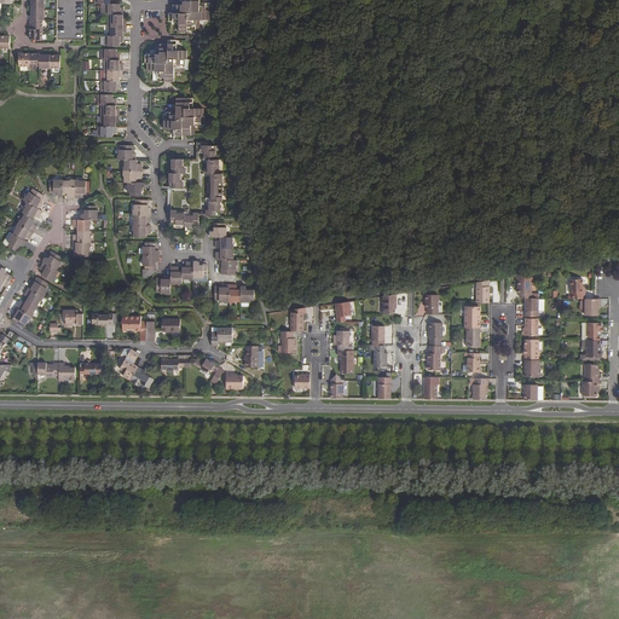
[(0,0),(0,16),(1,4),(10,4),(11,4),(11,0),(0,0)]
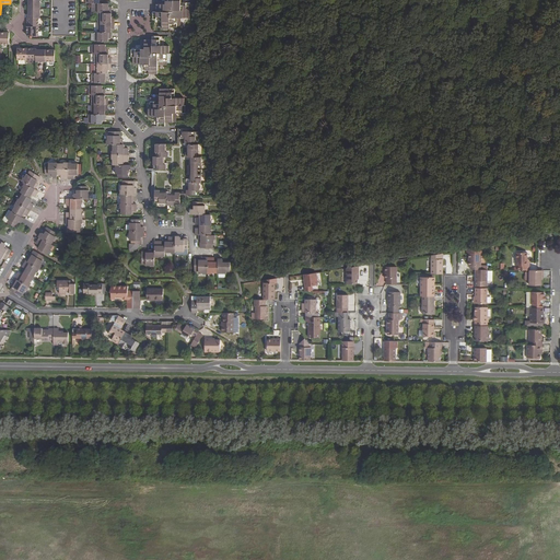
[(28,0),(28,4),(28,9),(41,9),(39,0),(28,0)]
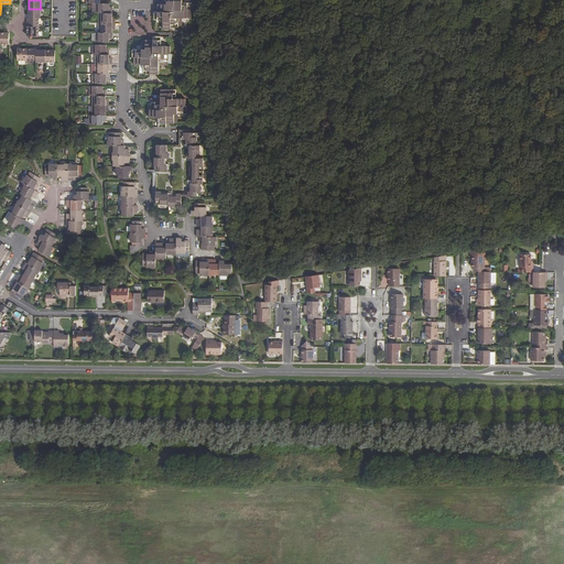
[(52,0),(52,36),(76,36),(76,0),(52,0)]
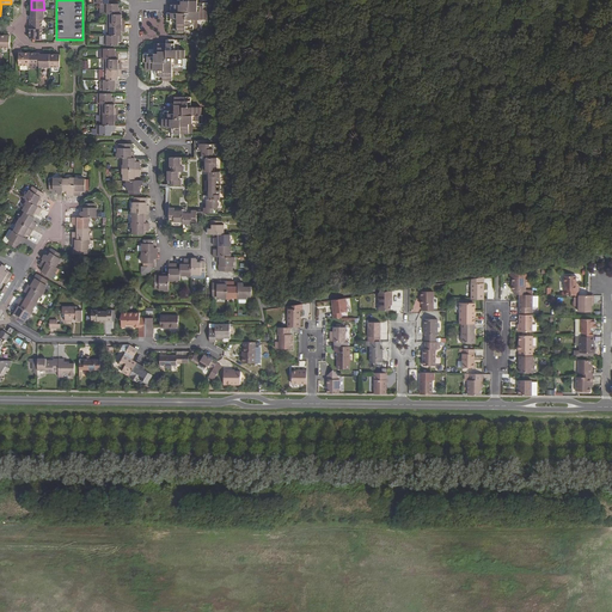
[(177,22),(177,31),(185,32),(185,30),(197,30),(197,19),(207,19),(208,4),(199,2),(197,0),(181,0),(182,1),(171,1),(171,7),(171,11),(171,13),(167,13),(167,22),(177,22)]
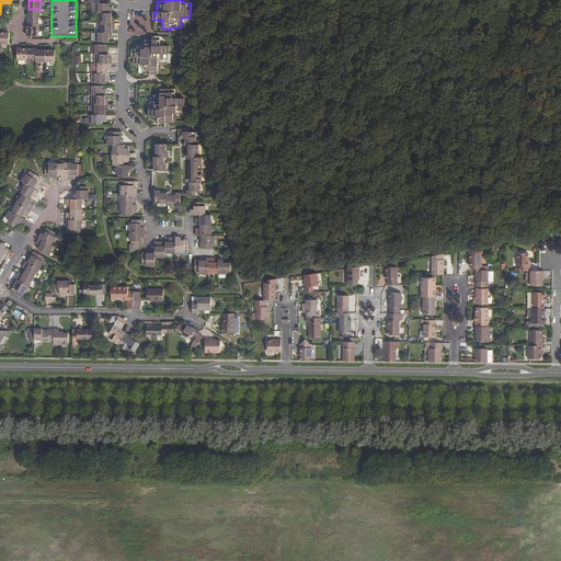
[(95,3),(95,13),(98,13),(112,13),(112,10),(112,7),(109,7),(110,3),(100,3),(95,3)]
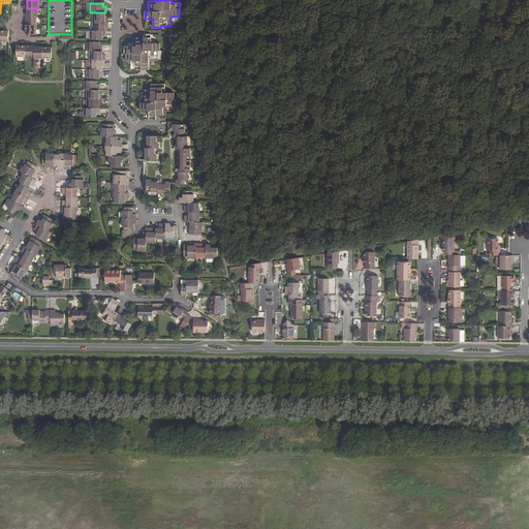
[(27,12),(27,17),(36,18),(38,17),(38,8),(27,8),(27,12)]
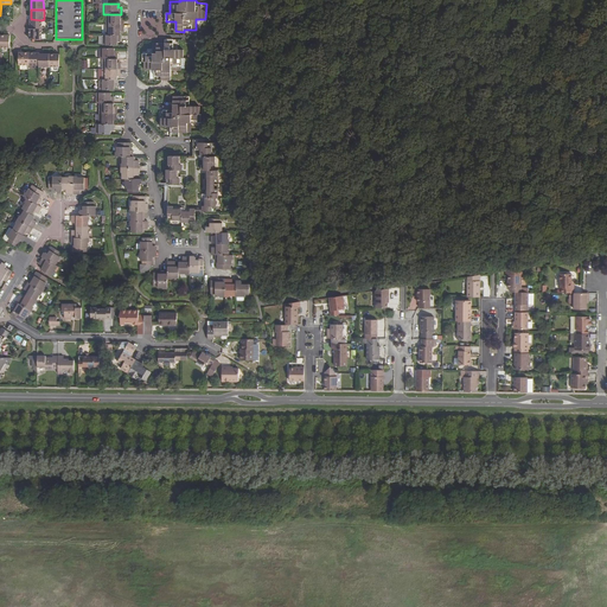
[(106,14),(106,24),(123,25),(123,21),(123,19),(121,18),(121,14),(106,14)]
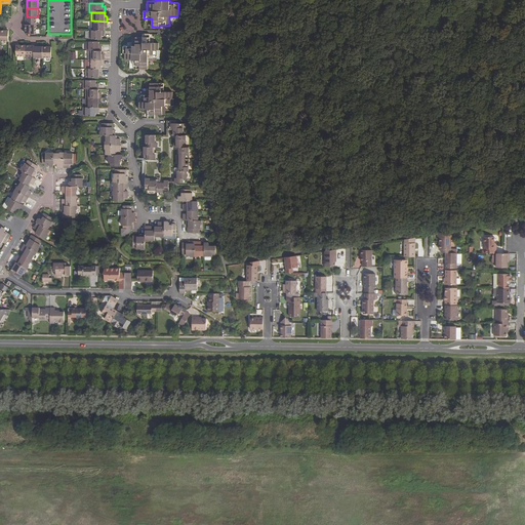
[(26,22),(26,25),(36,25),(36,17),(27,16),(26,16),(26,22)]
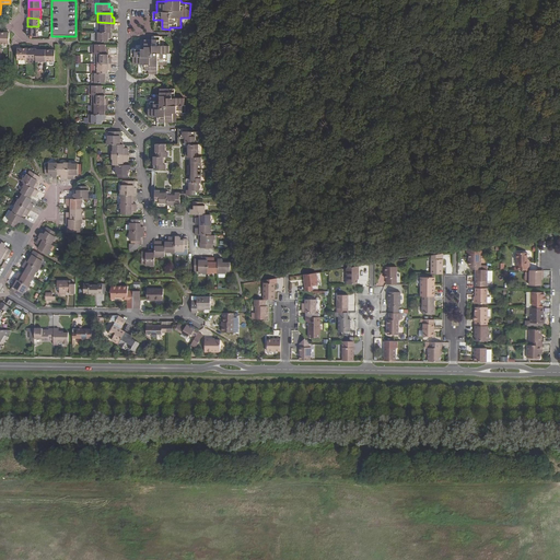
[(97,22),(97,32),(112,32),(112,28),(115,28),(115,26),(114,23),(97,22)]
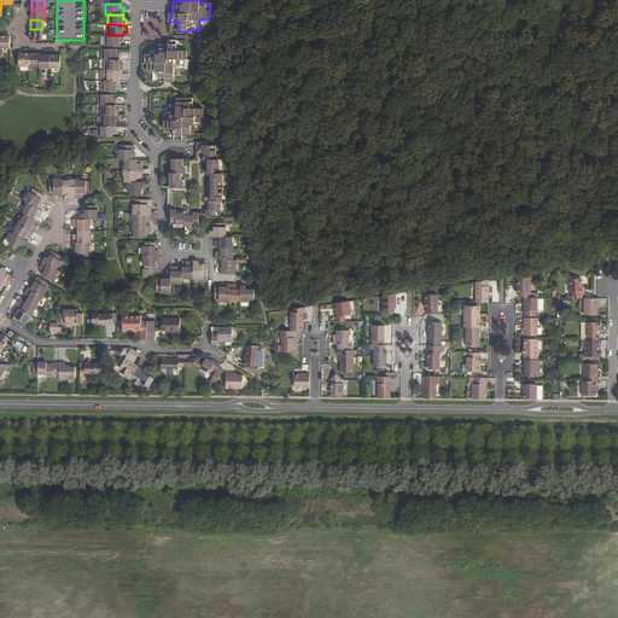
[(30,40),(42,40),(42,29),(30,29),(30,34),(30,40)]
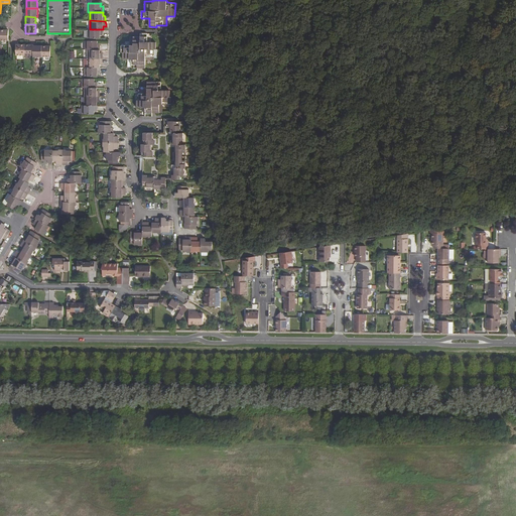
[(0,29),(0,40),(8,41),(8,30),(4,30),(0,29)]
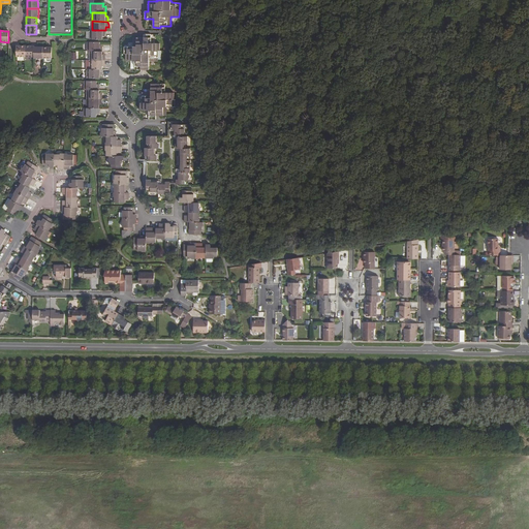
[(90,30),(90,39),(103,39),(103,36),(105,36),(105,33),(105,30),(92,30),(90,30)]
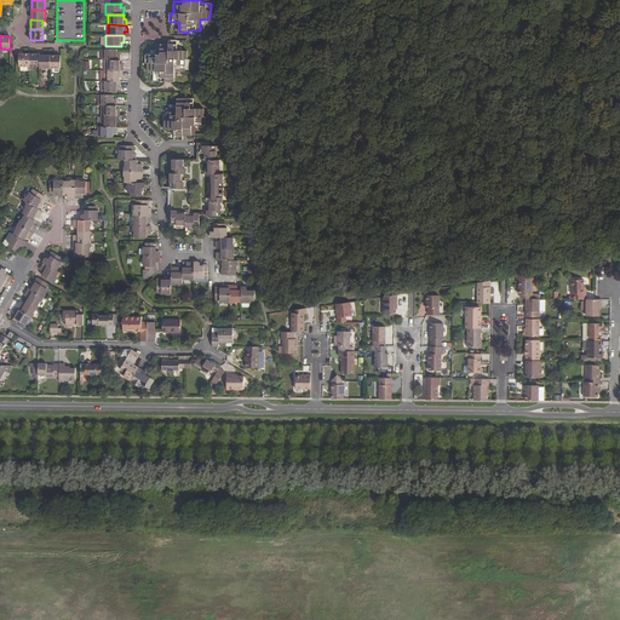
[(158,72),(158,81),(174,81),(174,72),(185,72),(185,59),(187,59),(187,51),(177,51),(177,41),(168,40),(168,45),(165,45),(156,45),(156,55),(145,55),(145,63),(148,63),(148,72),(158,72)]
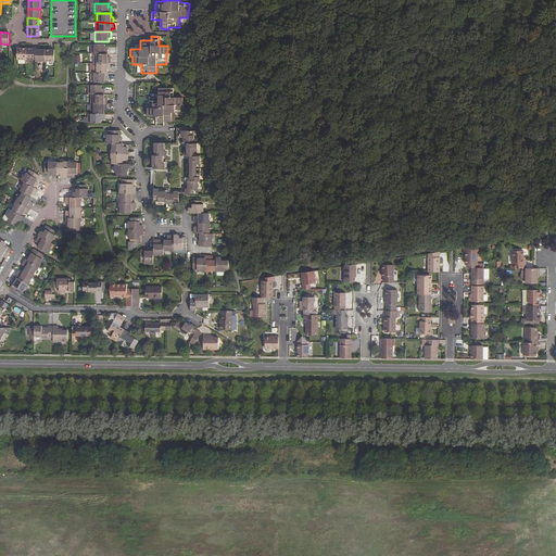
[(91,45),(91,53),(93,53),(108,54),(108,51),(108,48),(105,48),(105,45),(91,45)]
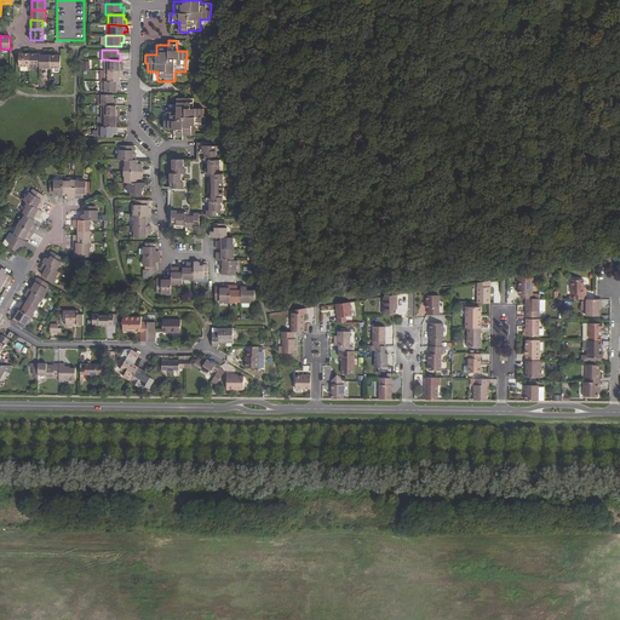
[(19,53),(19,67),(29,67),(29,55),(24,55),(19,53)]
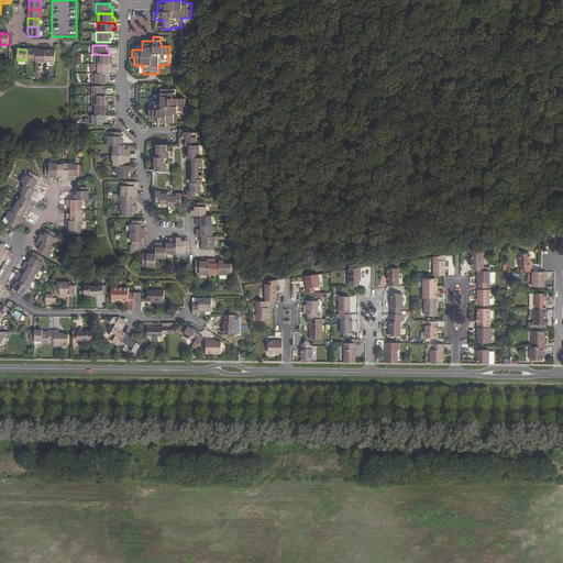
[(26,50),(26,61),(36,61),(36,51),(36,50),(32,50),(26,50)]
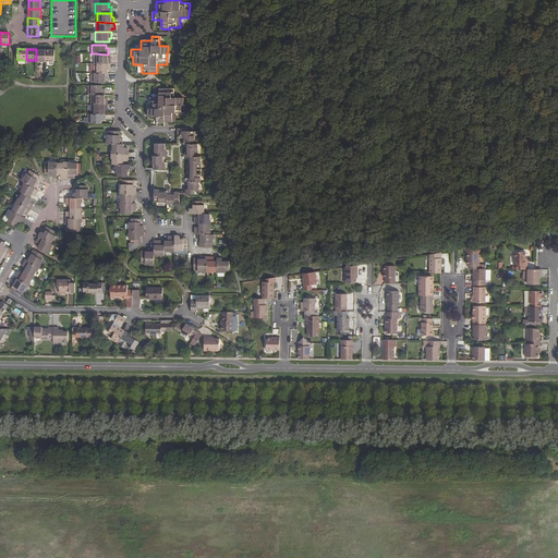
[(36,60),(36,62),(45,62),(45,50),(41,50),(36,50),(36,60)]
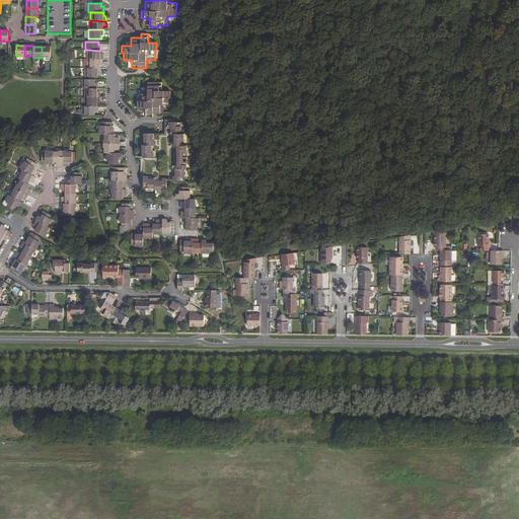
[(42,47),(42,58),(51,58),(51,47),(47,47),(42,47)]
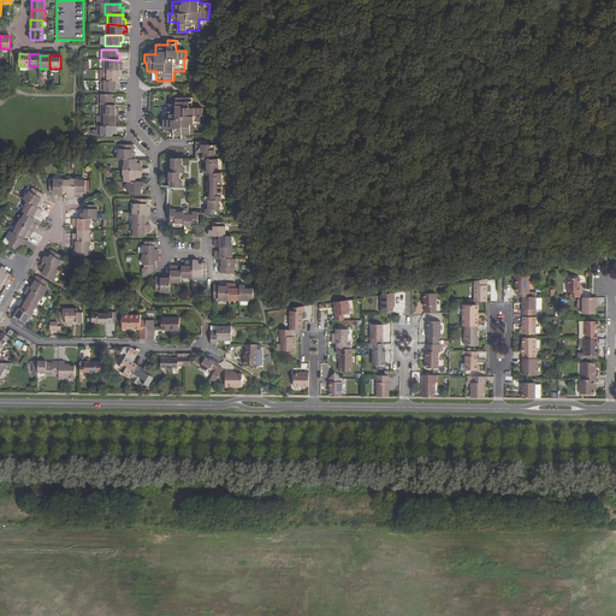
[(104,59),(104,70),(123,70),(123,67),(123,64),(119,64),(119,60),(104,59)]
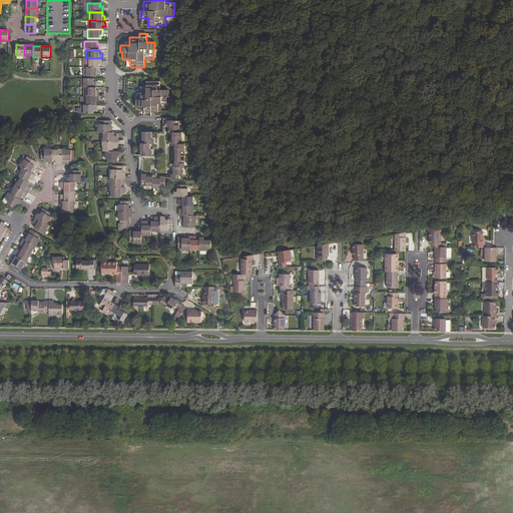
[(86,58),(86,67),(99,67),(99,64),(102,64),(102,61),(102,58),(86,58)]
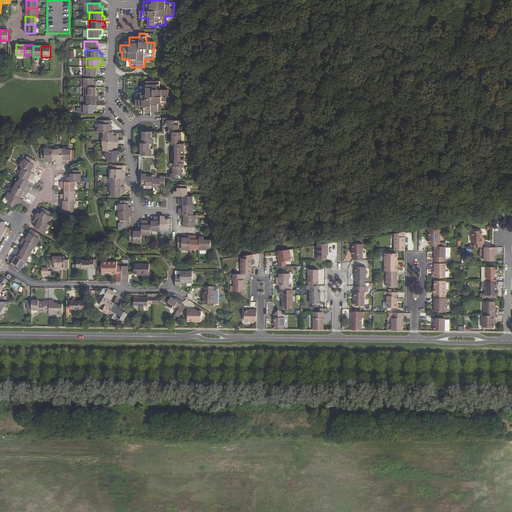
[(84,67),(83,76),(96,76),(97,73),(99,72),(99,70),(99,67),(86,67),(84,67)]
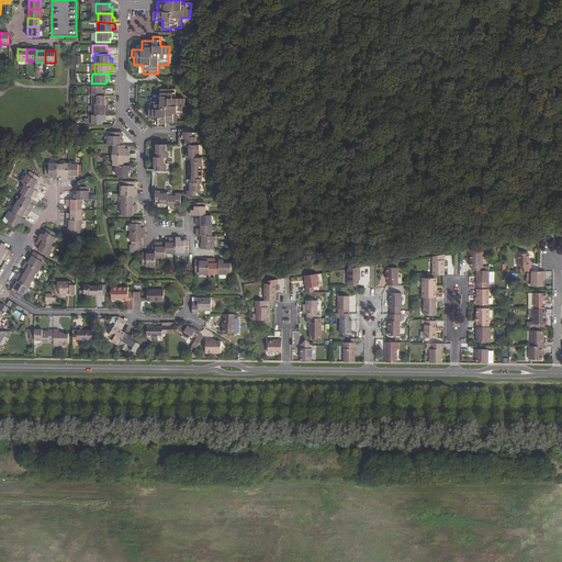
[(89,86),(89,96),(91,96),(105,96),(105,92),(105,90),(103,90),(103,87),(89,86)]
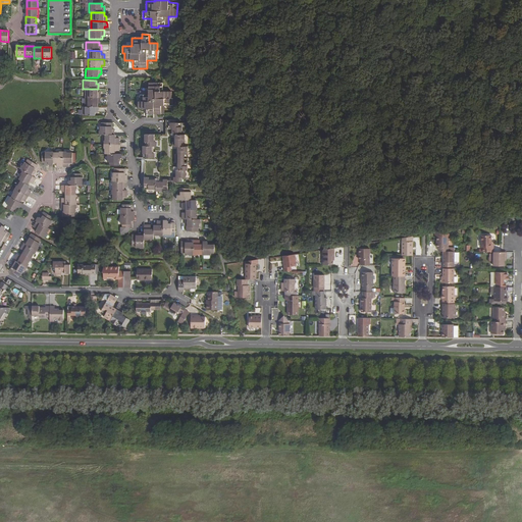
[(147,109),(147,117),(154,117),(154,114),(158,114),(164,114),(164,105),(173,106),(173,98),(171,98),(171,92),(163,92),(163,83),(149,83),(149,91),(140,91),(140,101),(138,101),(138,109),(147,109)]
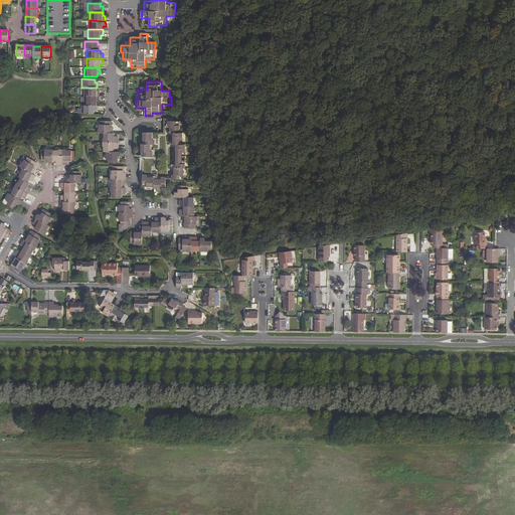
[(83,88),(83,97),(100,97),(100,94),(100,91),(97,91),(97,88),(83,88)]
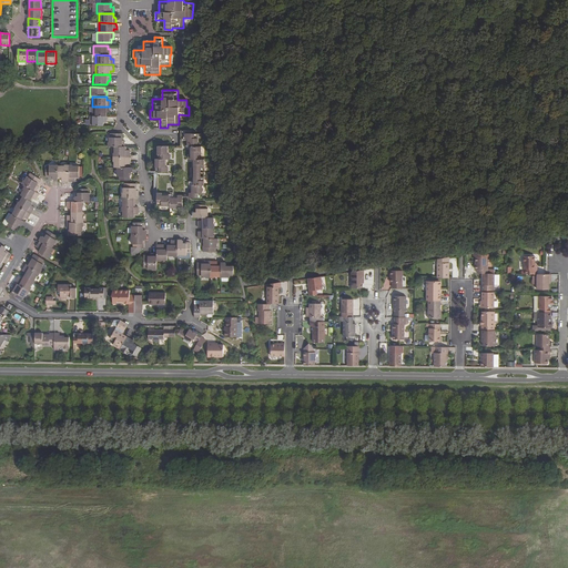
[(92,107),(92,115),(107,117),(107,112),(110,112),(110,110),(110,107),(92,107)]
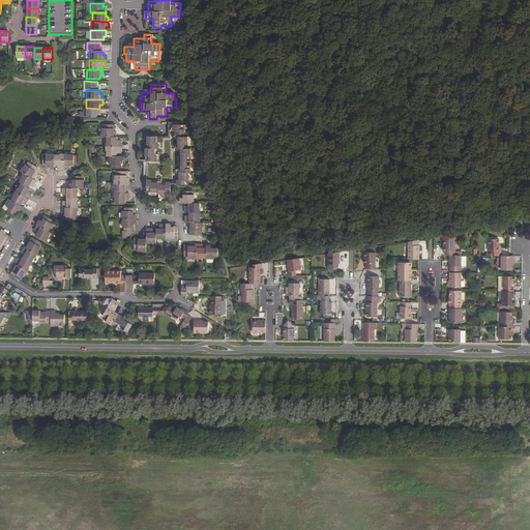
[(84,108),(84,118),(96,118),(97,115),(99,114),(99,112),(99,109),(86,108),(84,108)]
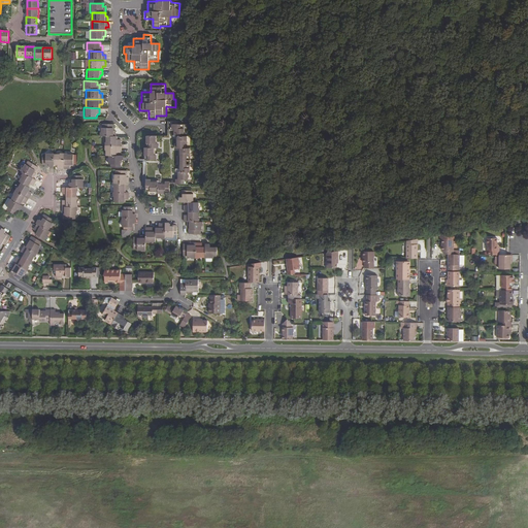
[(101,128),(101,136),(106,136),(116,136),(116,131),(114,131),(114,128),(114,124),(102,124),(102,128),(101,128)]
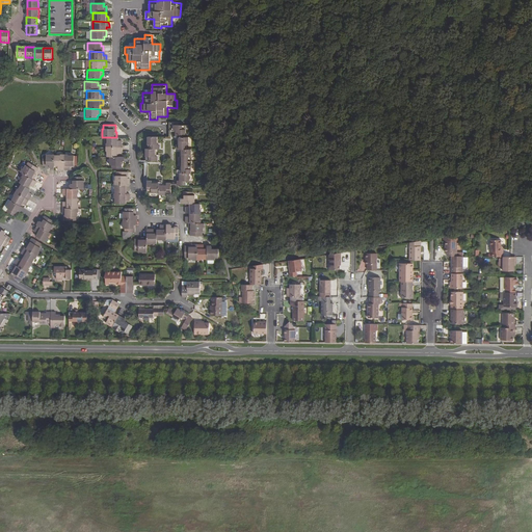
[(178,180),(178,185),(188,185),(188,181),(189,181),(190,174),(191,174),(191,165),(189,165),(190,161),(190,157),(191,157),(192,150),(189,150),(189,149),(187,149),(187,144),(189,144),(189,137),(185,137),(186,130),(184,130),(184,126),(180,126),(174,126),(174,130),(176,130),(176,133),(176,137),(180,137),(179,142),(179,144),(177,144),(177,149),(182,149),(182,155),(182,157),(180,157),(180,166),(182,166),(182,168),(182,173),(180,174),(180,178),(180,180),(178,180)]
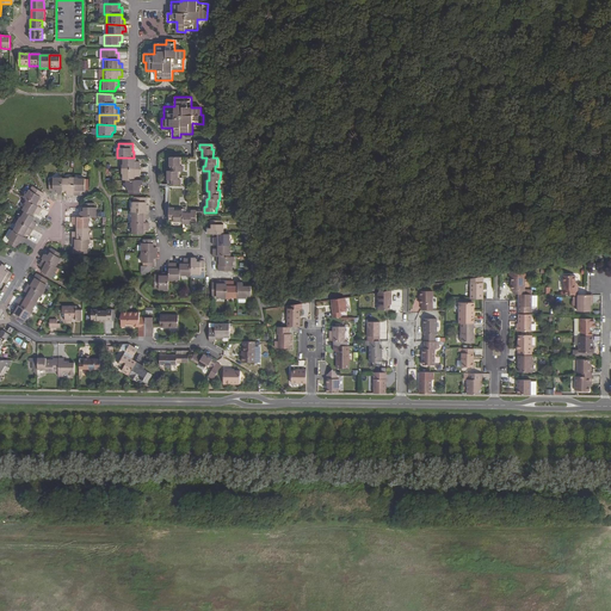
[(123,158),(123,168),(140,168),(140,165),(140,161),(135,161),(135,158),(134,158),(123,158)]
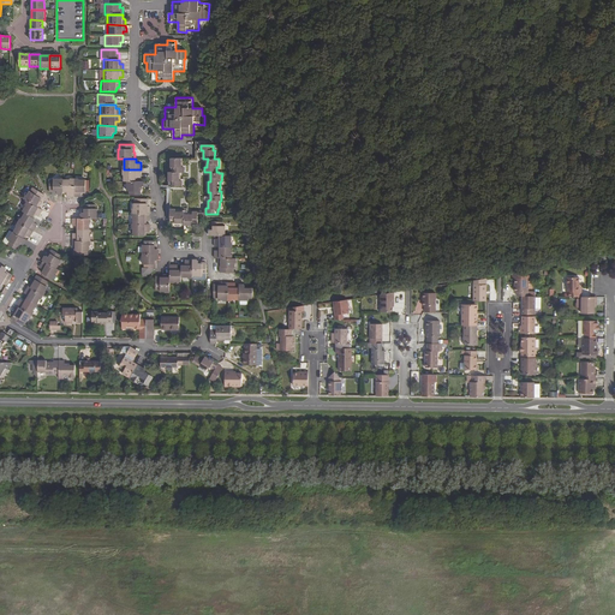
[(171,181),(171,186),(181,186),(183,181),(179,181),(179,175),(179,172),(184,172),(184,167),(181,167),(181,163),(181,159),(172,159),(172,167),(174,167),(174,172),(169,172),(169,181),(171,181)]
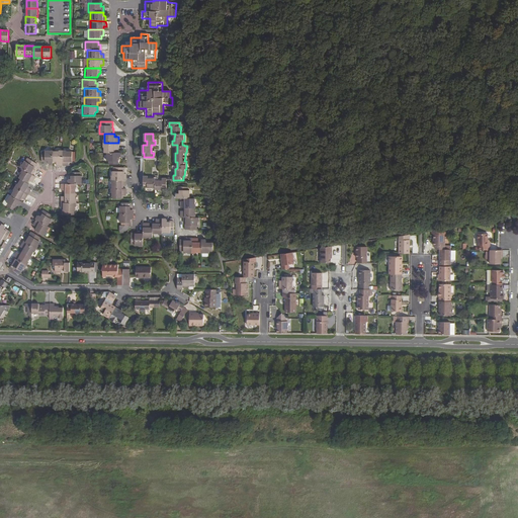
[(104,143),(104,153),(107,153),(114,153),(114,150),(118,150),(118,147),(118,143),(104,143)]
